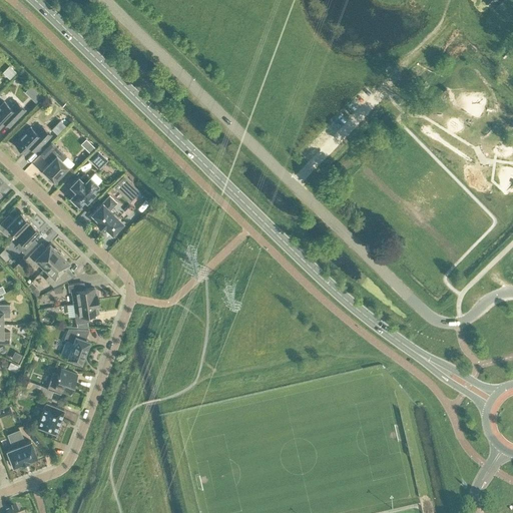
[(3,71),(9,77),(15,71),(9,65),(3,71)]
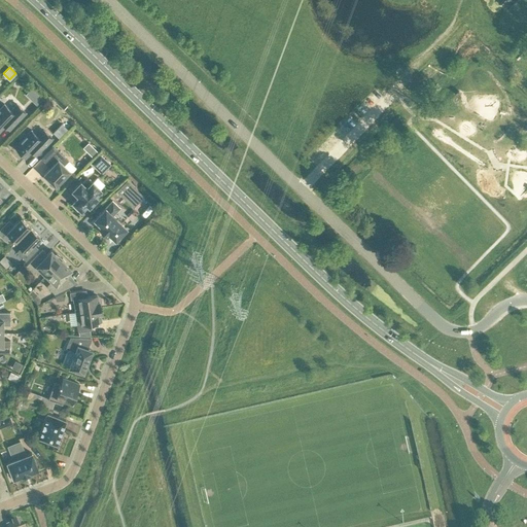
[(21,85),(24,79),(18,76),(14,82),(21,85)]
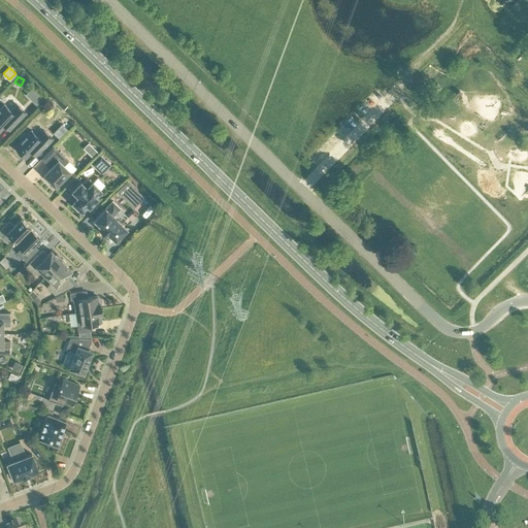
[(37,103),(44,97),(33,86),(27,92),(37,103)]
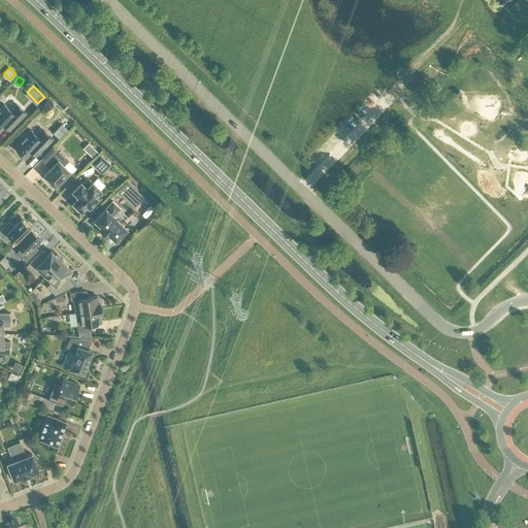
[(0,106),(0,128),(4,124),(9,129),(25,112),(17,103),(10,109),(4,103),(0,106)]
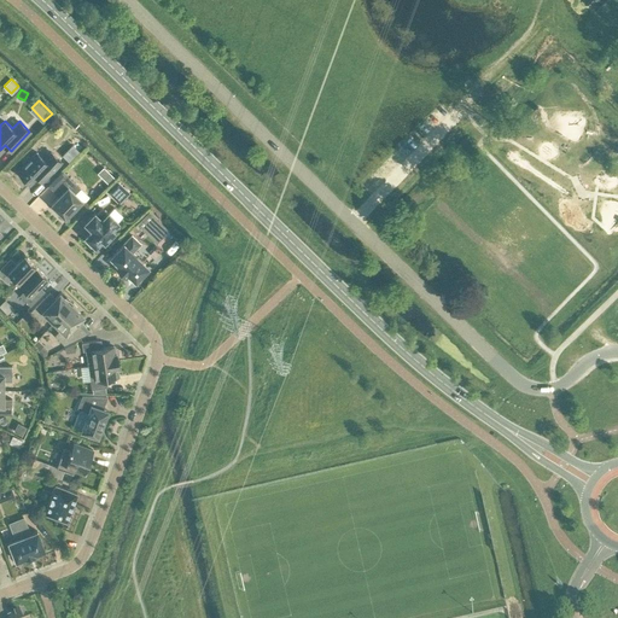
[(71,144),(62,153),(69,161),(79,150),(71,144)]
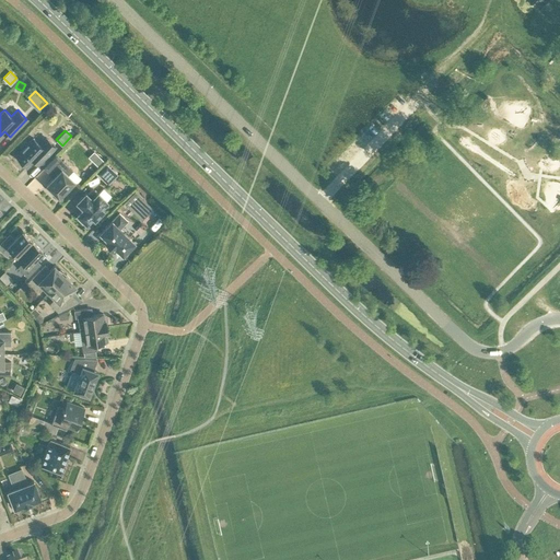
[(19,158),(18,159),(22,163),(24,162),(26,165),(33,159),(37,164),(55,147),(46,137),(39,143),(32,137),(27,142),(25,140),(20,146),(22,148),(15,154),(19,158)]
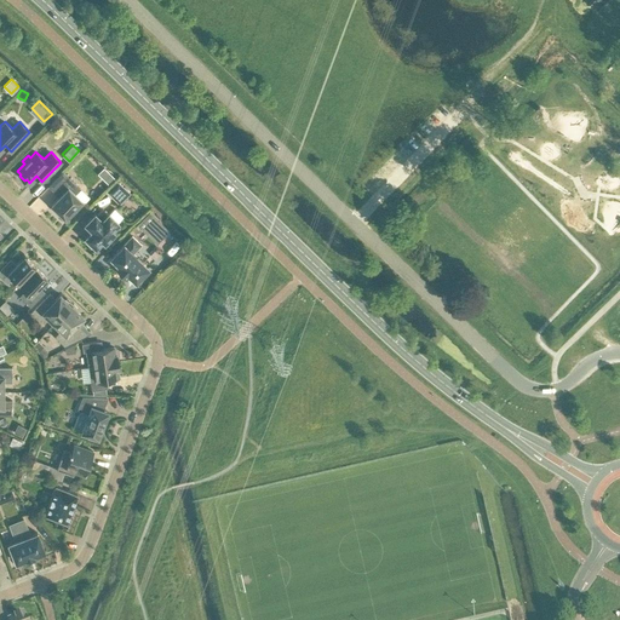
[(112,181),(116,174),(105,164),(99,171),(112,181)]
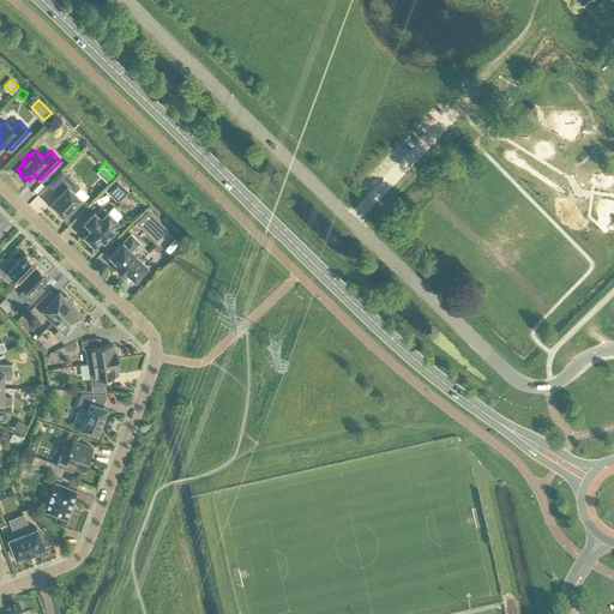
[(61,190),(58,194),(50,202),(55,206),(54,209),(60,215),(62,214),(64,215),(80,198),(73,191),(79,186),(67,174),(56,185),(61,190)]
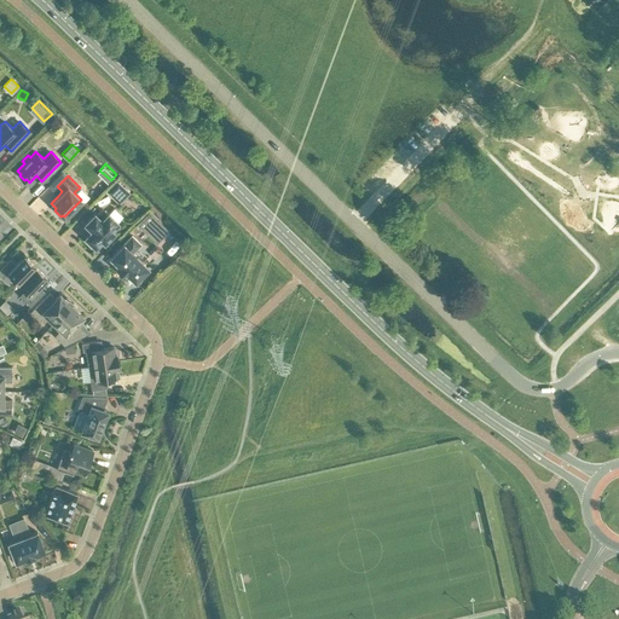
[(106,190),(119,202),(129,192),(117,180),(106,190)]
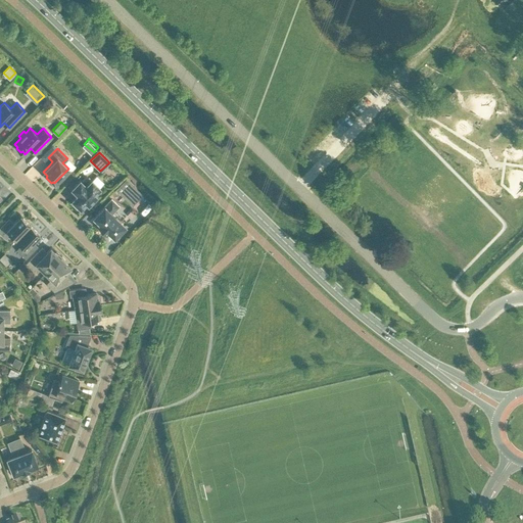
[(76,195),(72,199),(74,201),(72,203),(77,207),(78,205),(80,207),(86,202),(88,204),(96,195),(94,193),(100,187),(91,179),(90,180),(86,175),(81,180),(80,179),(70,188),(76,192),(76,195)]
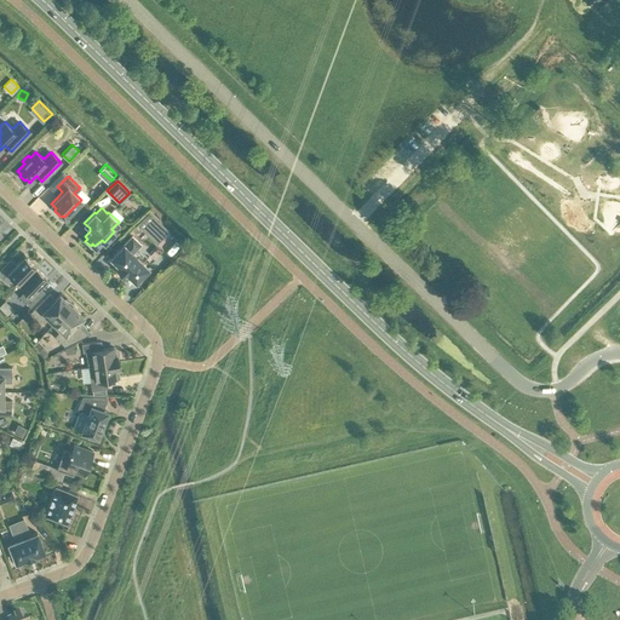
[(148,223),(161,236),(168,230),(149,211),(137,223),(142,229),(148,223)]
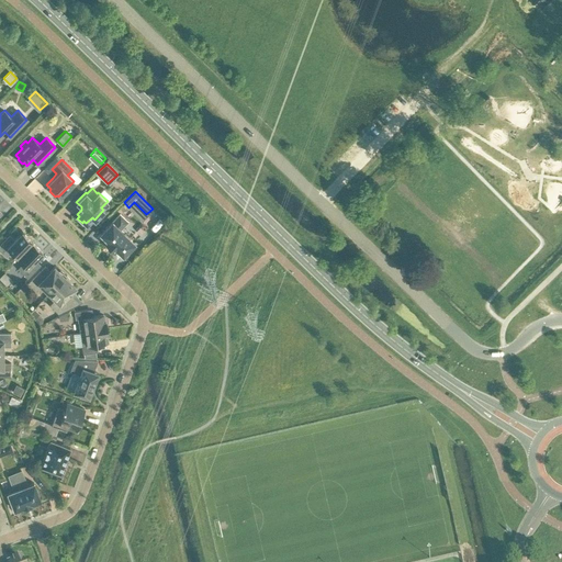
[(134,243),(120,228),(127,221),(120,213),(100,233),(108,239),(105,242),(113,249),(115,247),(122,254),(134,243)]
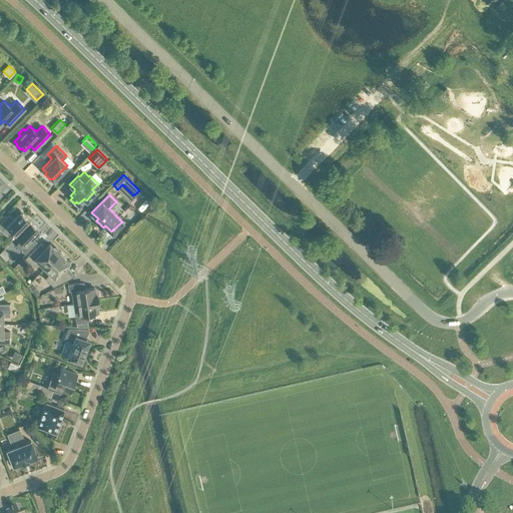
[(10,228),(15,233),(29,220),(20,211),(10,220),(5,215),(0,220),(0,228),(5,233),(10,228)]
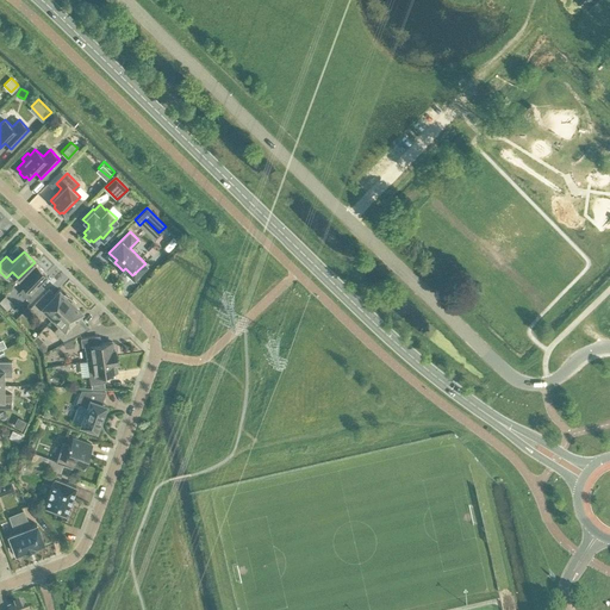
[(35,262),(18,278),(25,285),(19,291),(30,300),(41,290),(35,284),(45,273),(35,262)]
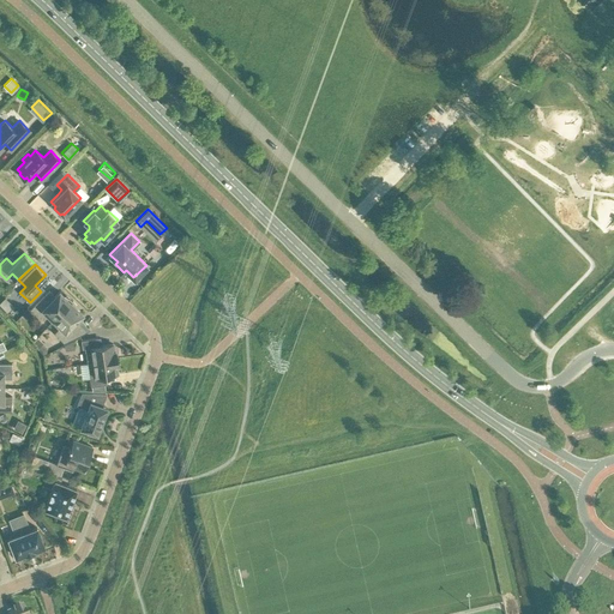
[(46,312),(53,319),(72,300),(70,298),(68,296),(67,295),(65,294),(64,295),(59,290),(48,301),(42,295),(29,308),(40,319),(46,312)]
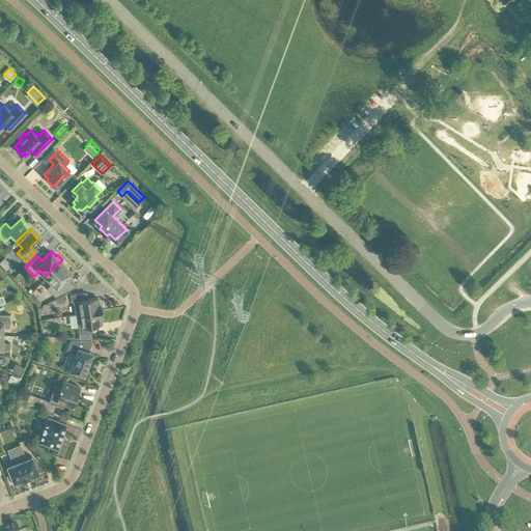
[(62,259),(46,276),(51,281),(46,287),(54,296),(74,286),(64,277),(71,271),(66,267),(67,266),(65,262),(64,261),(63,260),(62,259)]
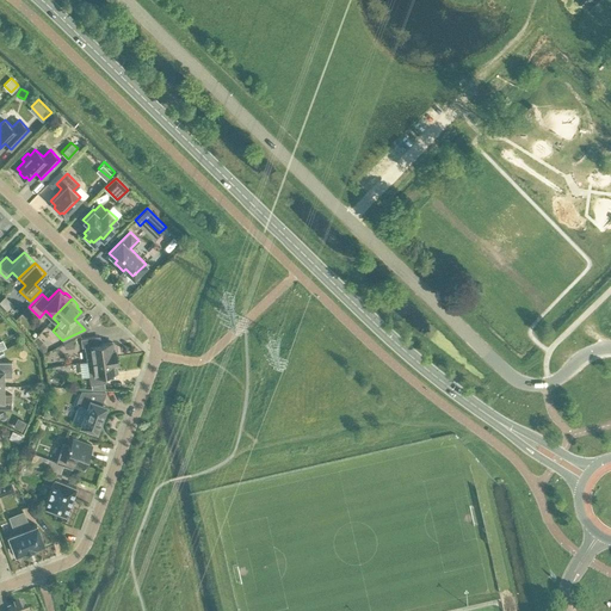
[(91,352),(92,359),(116,356),(115,349),(113,349),(112,341),(99,344),(98,341),(97,335),(80,338),(81,346),(84,346),(85,350),(88,353),(91,352)]
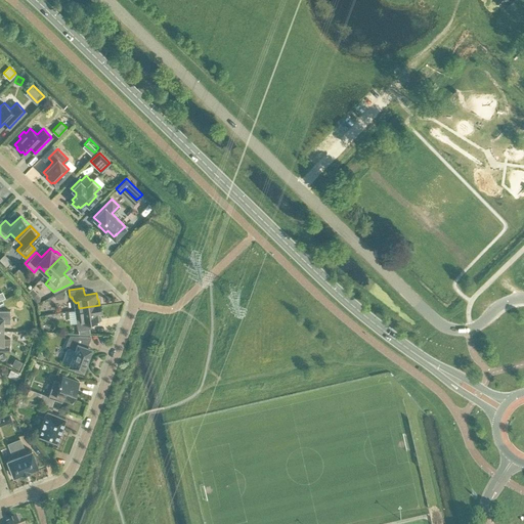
[(89,326),(88,321),(89,319),(100,318),(99,311),(100,311),(99,305),(79,308),(74,309),(77,329),(78,329),(79,333),(90,333),(89,326)]
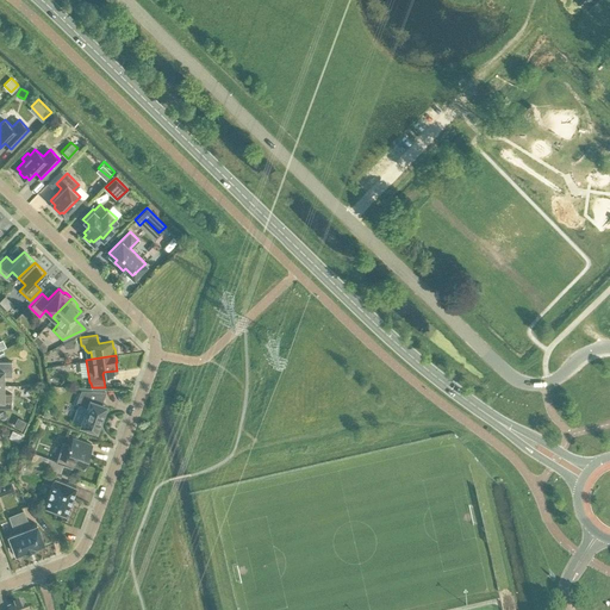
[(0,384),(2,384),(2,375),(11,375),(11,360),(0,360),(0,384)]
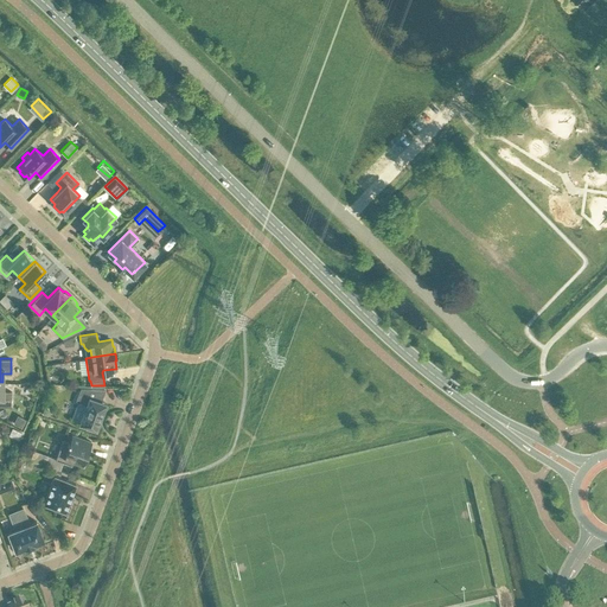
[(2,382),(0,382),(0,406),(11,406),(11,390),(2,391),(2,382)]
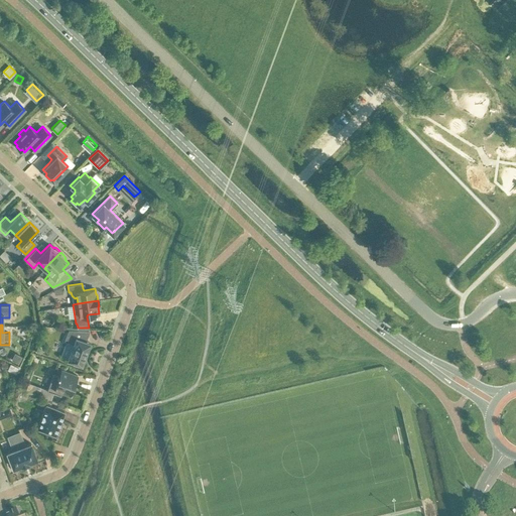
[(82,364),(90,342),(86,341),(88,334),(89,331),(71,330),(69,330),(68,332),(65,340),(68,342),(74,344),(68,359),(82,364)]
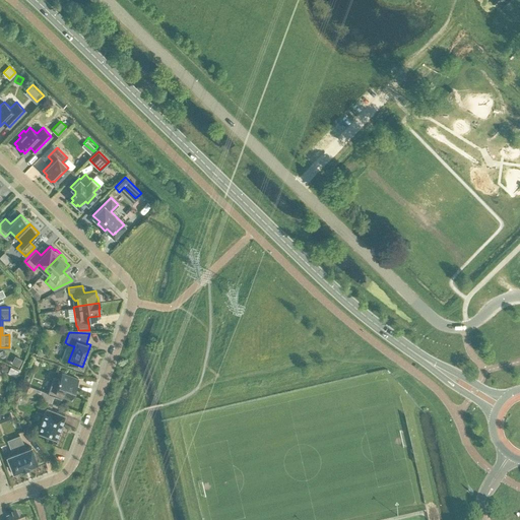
[(41,356),(43,350),(37,348),(35,354),(41,356)]
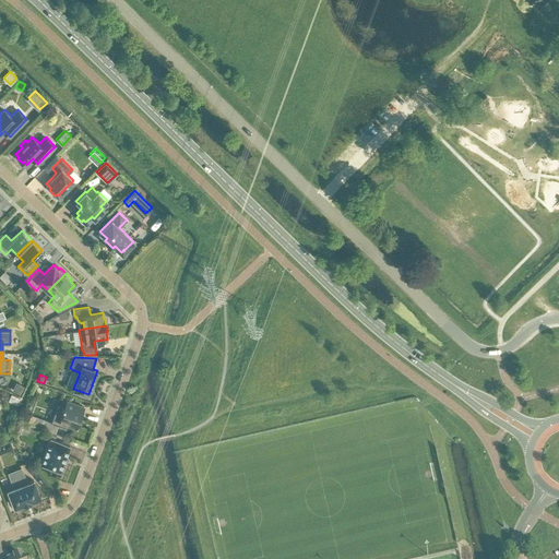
[(20,396),(11,392),(8,400),(16,404),(20,396)]
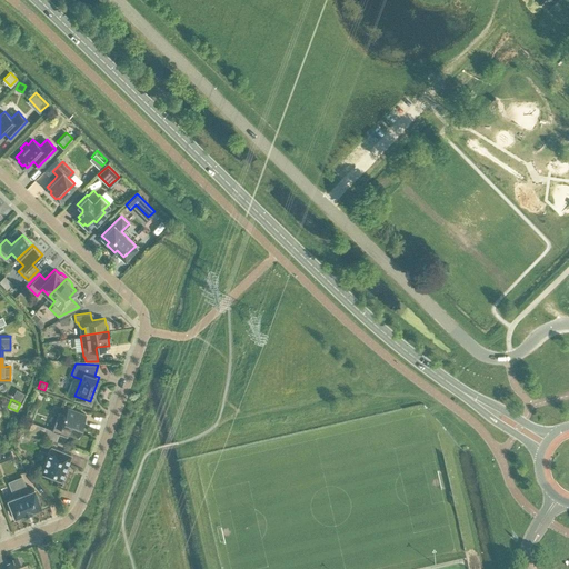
[(77,435),(85,413),(68,407),(65,413),(58,411),(51,429),(45,427),(41,433),(56,439),(59,432),(67,435),(68,431),(77,435)]
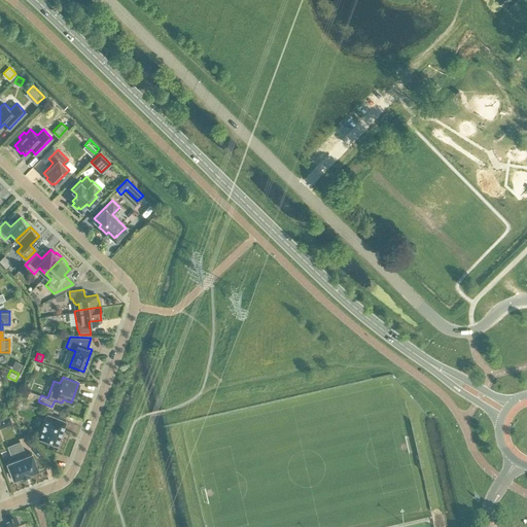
[(20,409),(24,397),(16,394),(12,406),(20,409)]
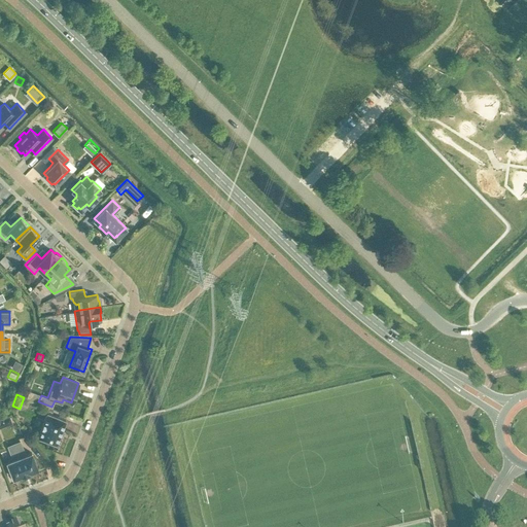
[(38,436),(57,444),(65,419),(46,413),(38,436)]
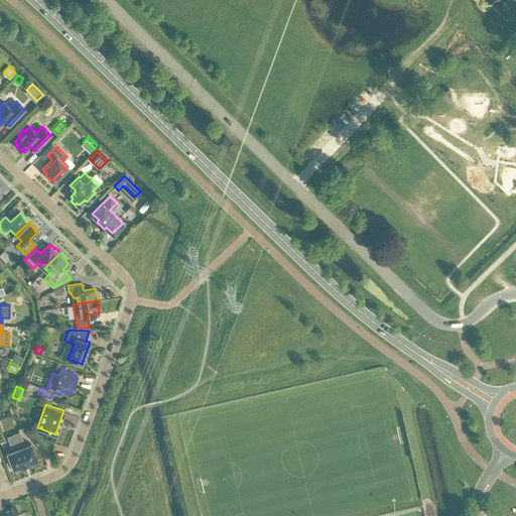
[(12,414),(9,407),(3,409),(6,416),(12,414)]
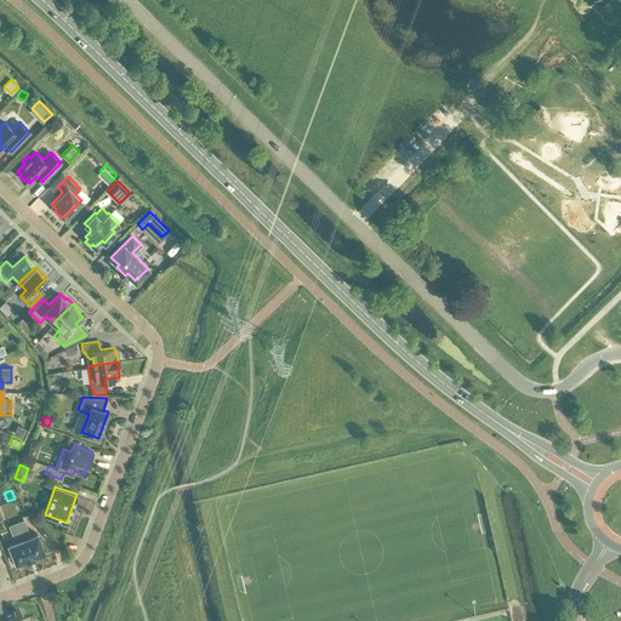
[(16,541),(9,543),(16,563),(44,551),(36,533),(29,535),(23,519),(10,525),(16,541)]
